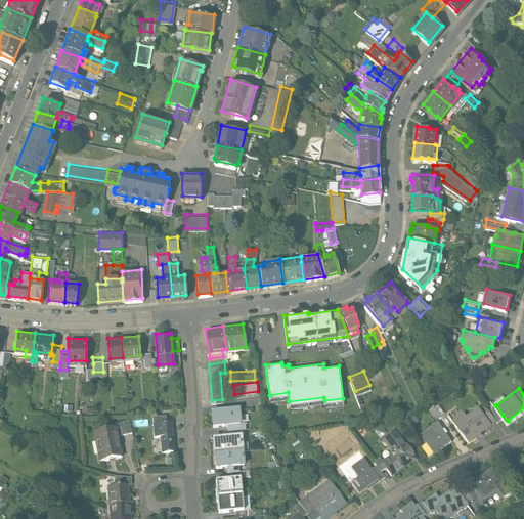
[(496,404),(495,403),(489,408),(496,418),(496,419),(503,415),(495,405),(496,404)]
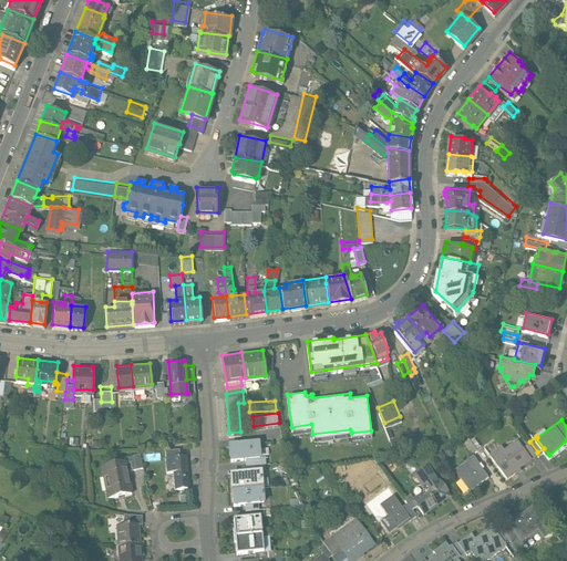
[(519,437),(494,456),(507,473),(532,455),(525,445),(519,437)]
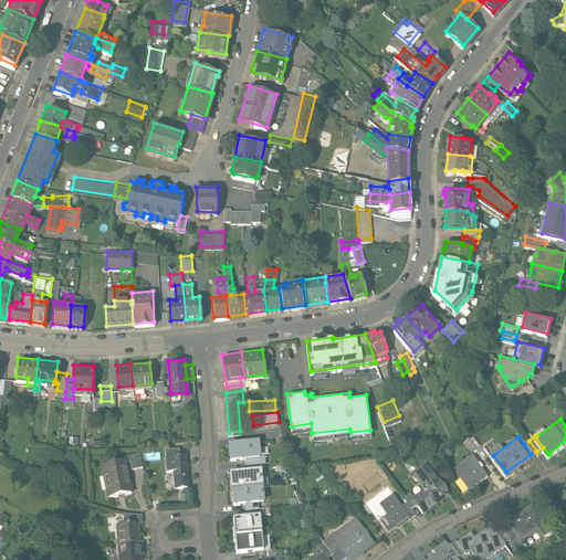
[(258,439),(229,441),(230,456),(244,455),(259,454),(258,439)]
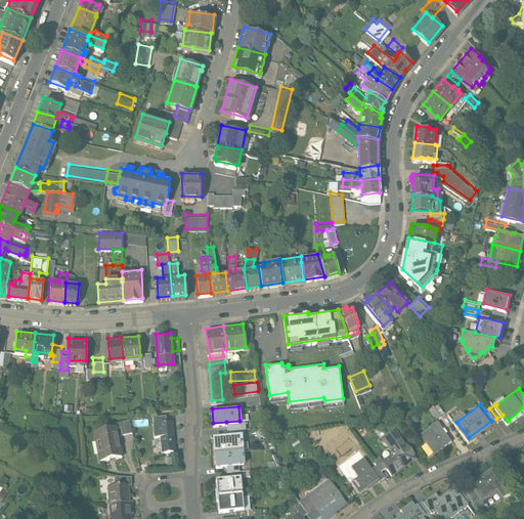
[(496,418),(489,408),(485,412),(491,421),(496,418)]
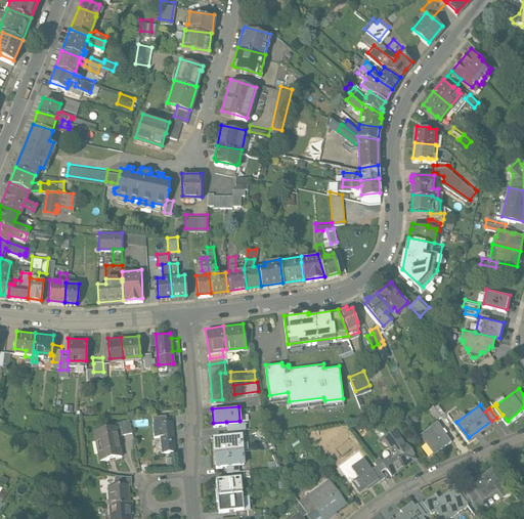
[(129,417),(116,419),(116,423),(118,431),(132,428),(129,417)]
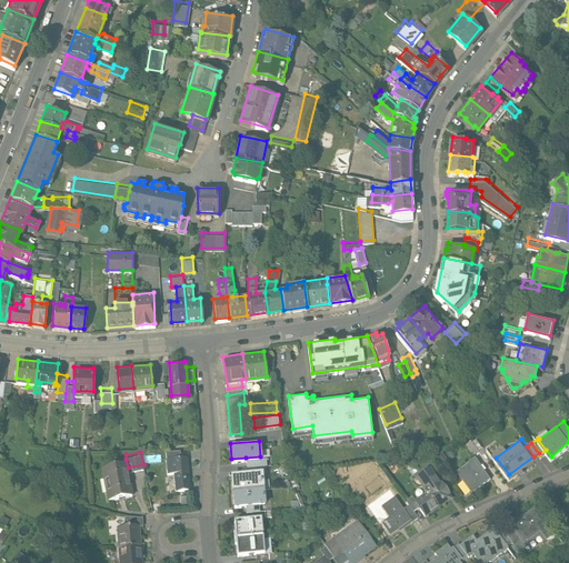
[(167,455),(166,455),(167,470),(173,469),(176,486),(190,485),(187,453),(167,455)]
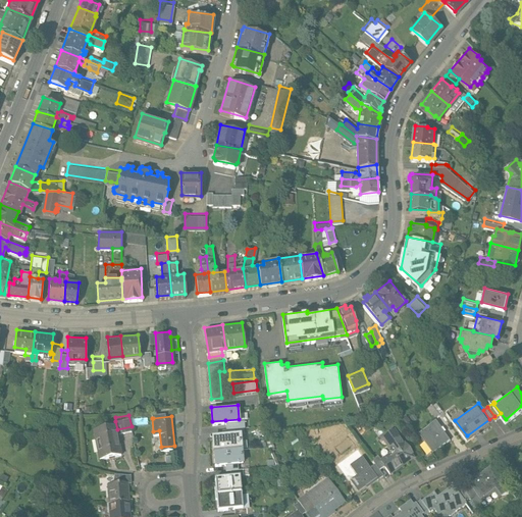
[(436,416),(420,428),(425,434),(423,436),(432,449),(450,435),(441,424),(436,416)]
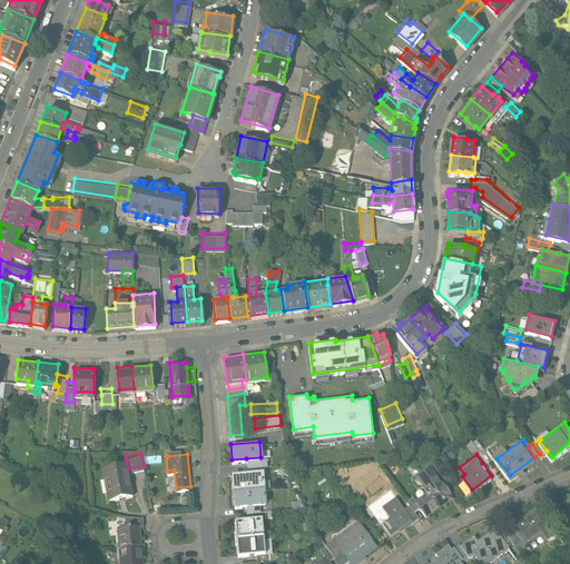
[(261,457),(246,458),(247,465),(256,464),(267,463),(266,456),(261,457)]
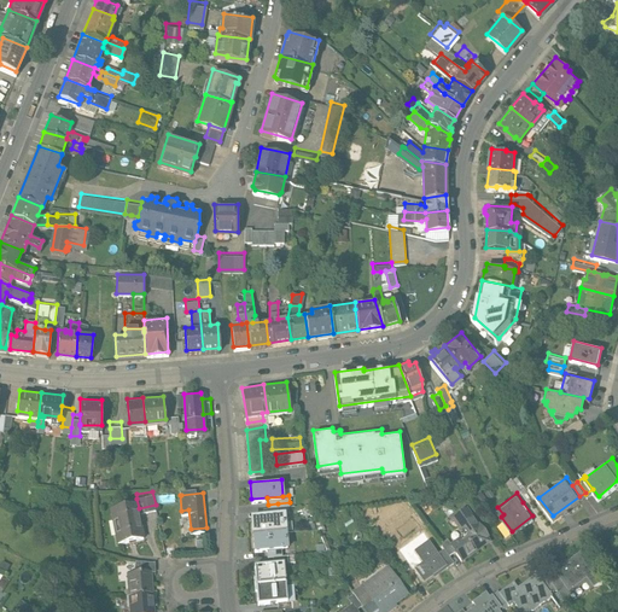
[(136,499),(111,502),(114,516),(117,514),(120,526),(116,526),(118,537),(144,532),(139,508),(136,499)]
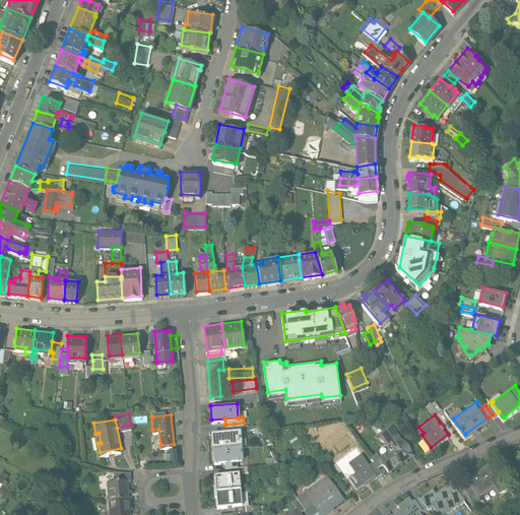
[(410,451),(392,425),(382,433),(391,446),(380,454),(383,459),(388,467),(410,451)]
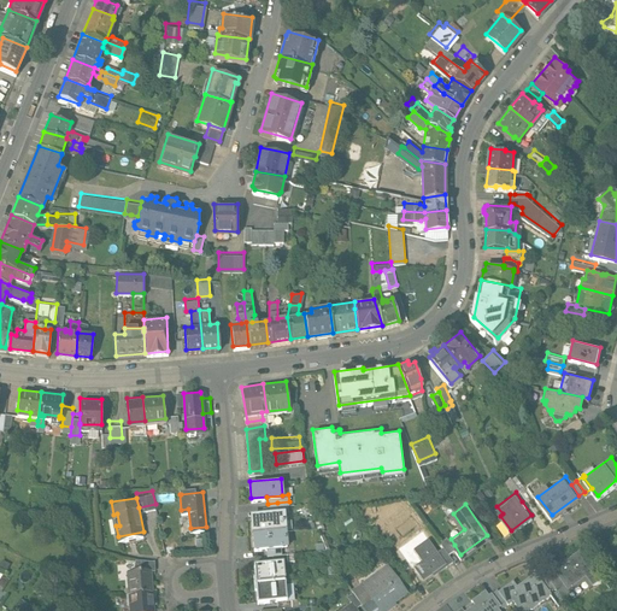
[(263,511),(251,512),(253,529),(285,527),(283,510),(263,511)]
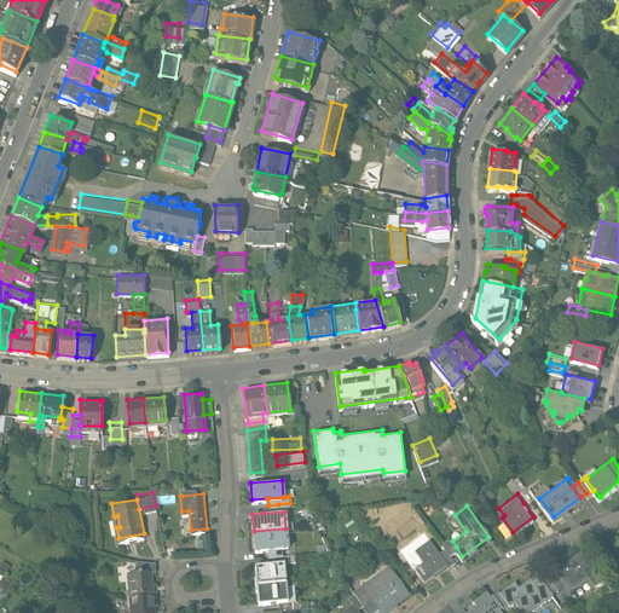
[(285,528),(254,531),(255,548),(267,547),(282,545),(288,545),(285,528)]
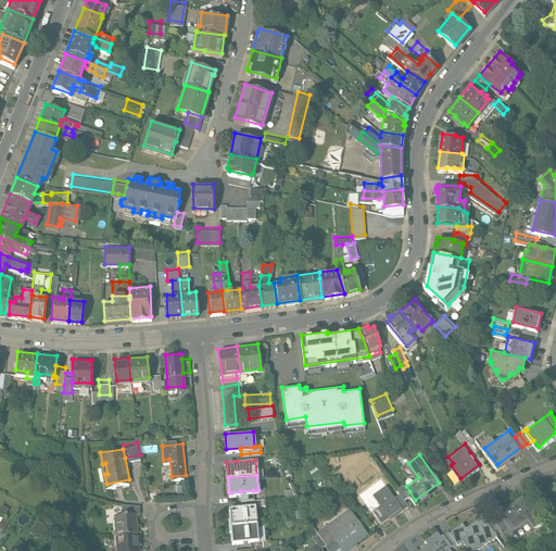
[(403,480),(395,486),(400,490),(403,496),(409,491),(406,486),(403,480)]
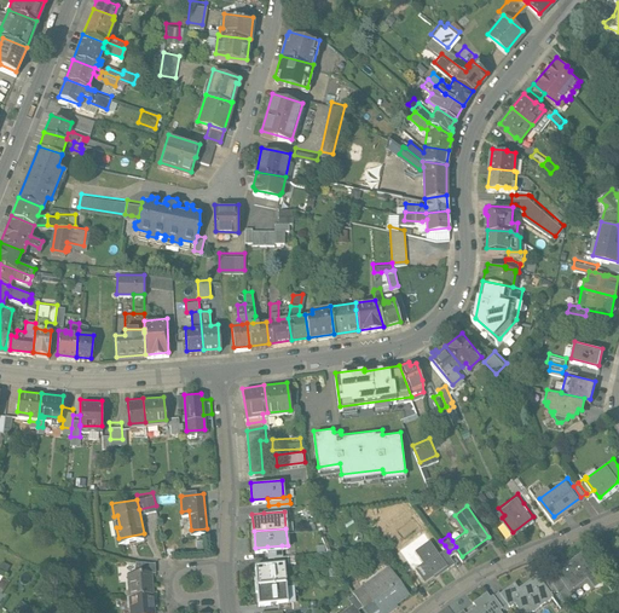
[(439,549),(429,536),(415,547),(423,559),(415,565),(424,578),(447,561),(439,549)]
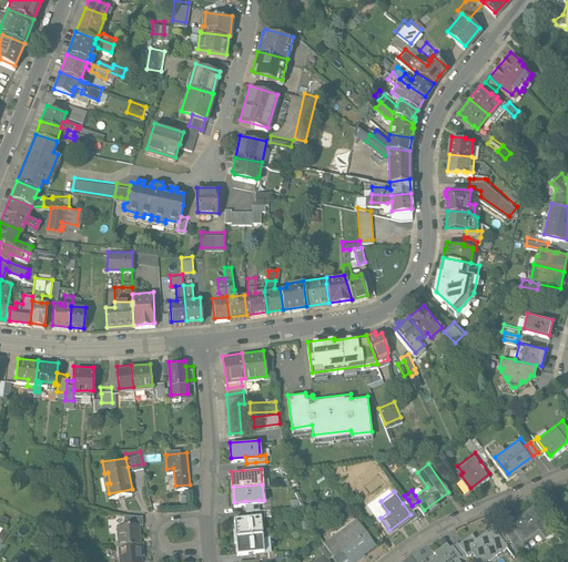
[(412,506),(408,500),(403,503),(411,514),(412,517),(417,512),(412,506)]
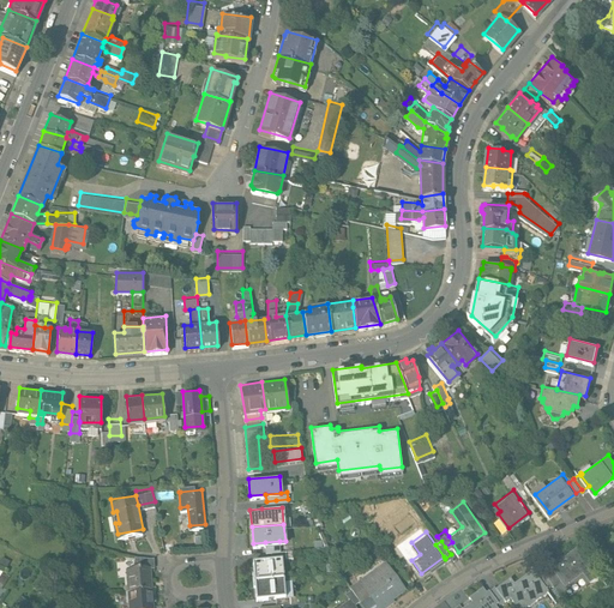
[(567,554),(553,564),(559,572),(566,582),(584,569),(590,578),(600,571),(579,541),(565,552),(567,554)]
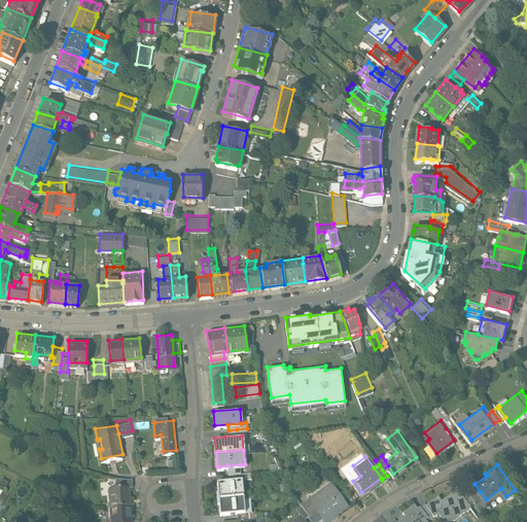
[(233,478),(216,479),(217,489),(216,490),(217,495),(243,493),(242,477),(233,478)]
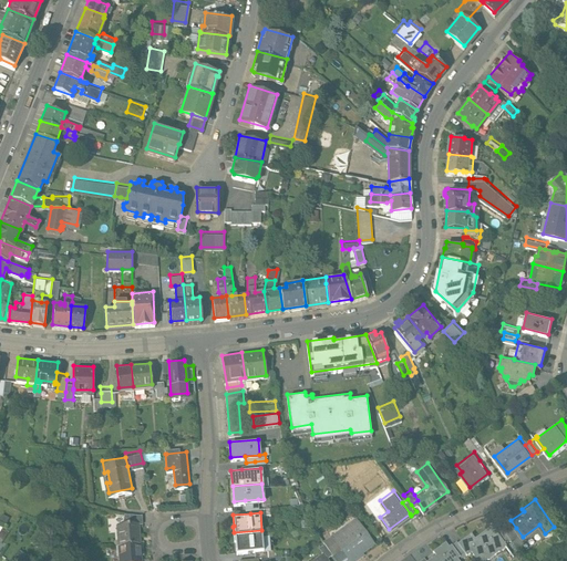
[(374,540),(358,518),(334,534),(346,550),(350,558),(351,557),(374,540)]
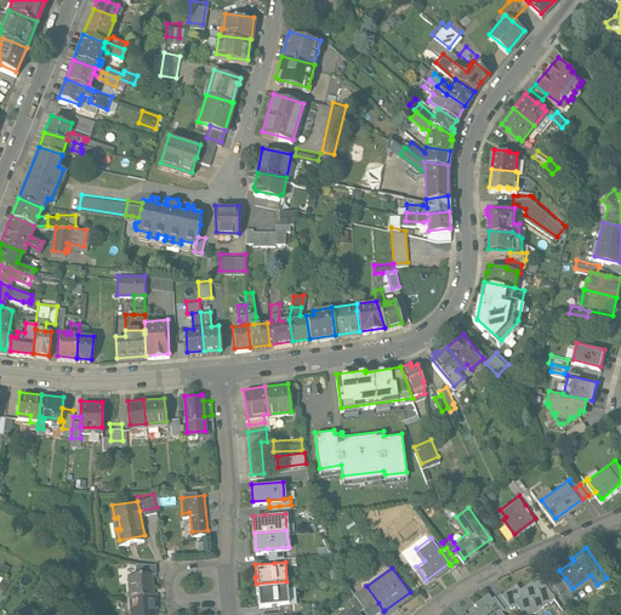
[(558,568),(550,574),(557,585),(565,579),(559,570),(558,568)]
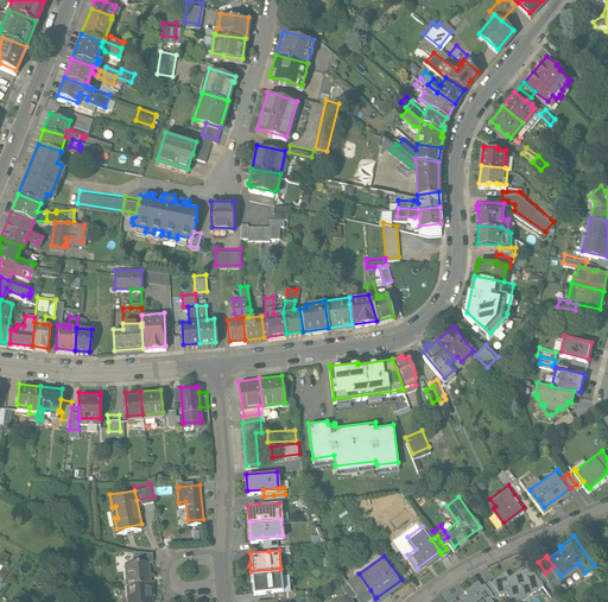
[(138,558),(126,558),(127,580),(128,580),(150,578),(147,557),(138,558)]
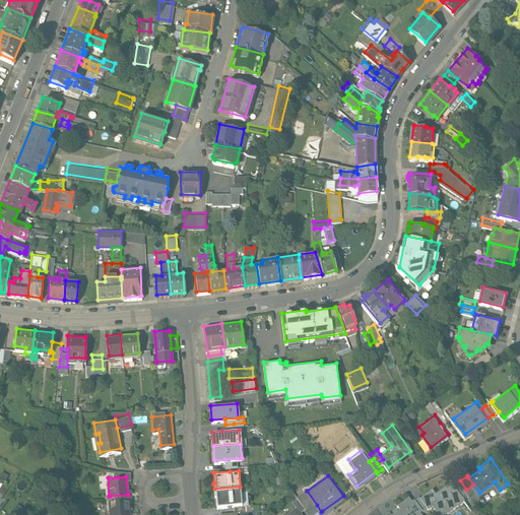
[(451,479),(436,491),(433,486),(425,492),(433,502),(441,513),(464,497),(463,495),(455,484),(451,479)]
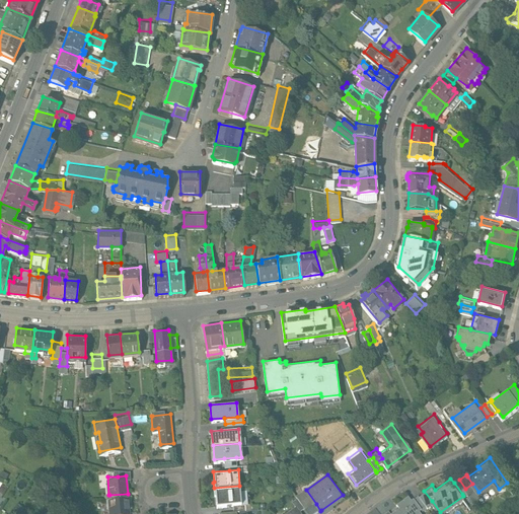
[(459,480),(458,480),(454,483),(462,494),(466,491),(465,489),(459,480)]
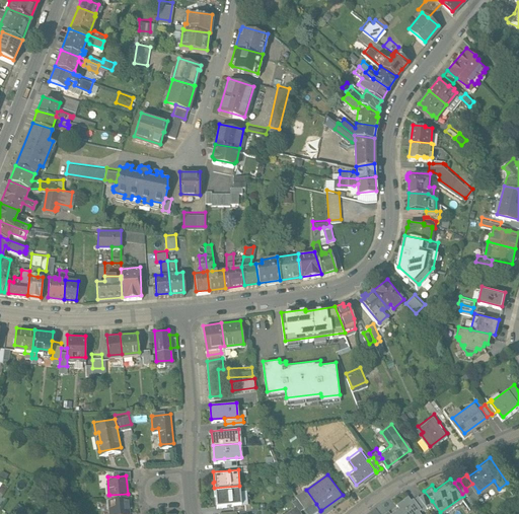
[(239,486),(214,488),(214,494),(215,494),(216,504),(232,503),(241,502),(239,486)]
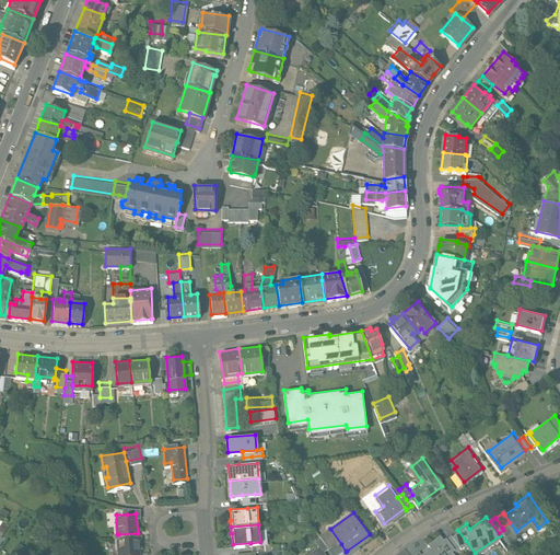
[(466,541),(457,530),(452,533),(461,545),(466,541)]
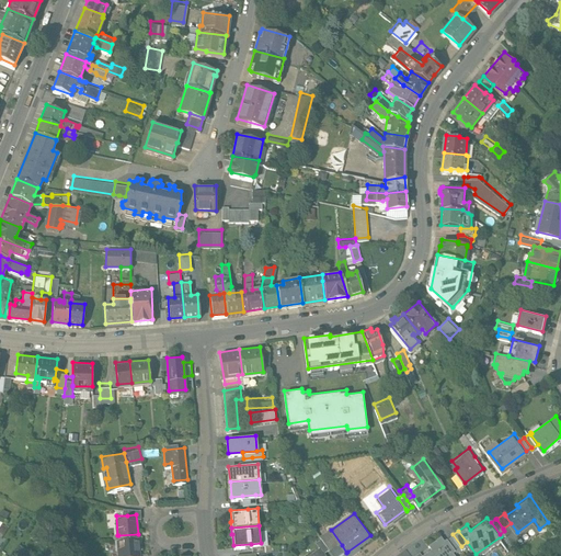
[(138,534),(118,535),(119,555),(139,554),(138,534)]
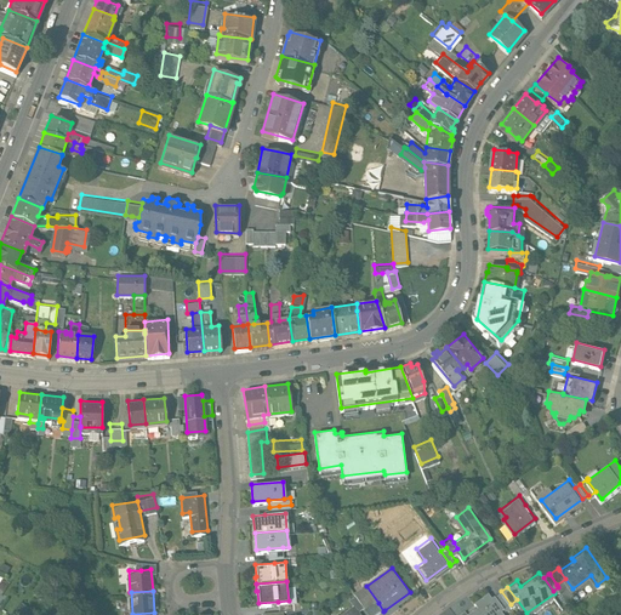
[(489,591),(474,599),(478,604),(467,611),(469,614),(506,614),(501,608),(503,605),(495,593),(491,594),(489,591)]
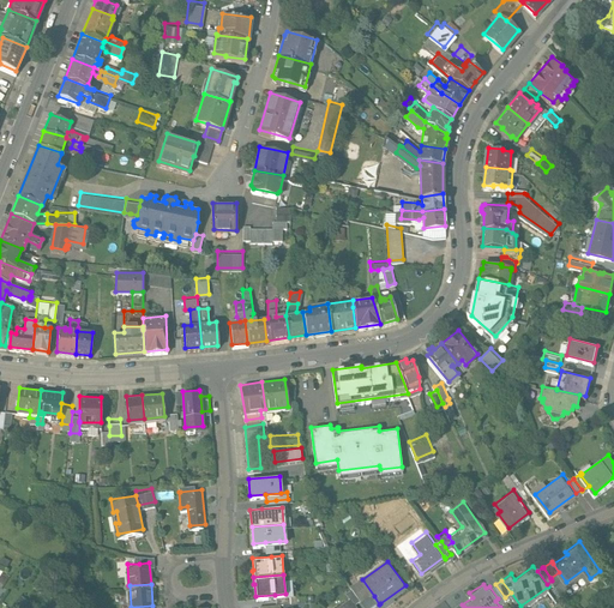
[(360,597),(351,585),(344,590),(349,597),(350,596),(354,602),(360,597)]
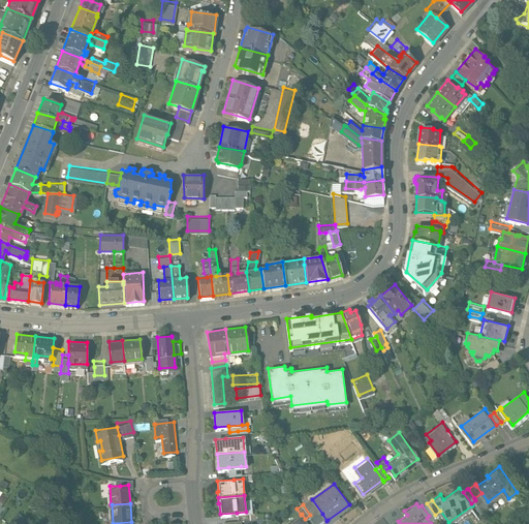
[(319,516),(317,512),(311,516),(315,523),(328,523),(330,523),(328,520),(327,521),(322,514),(319,516)]
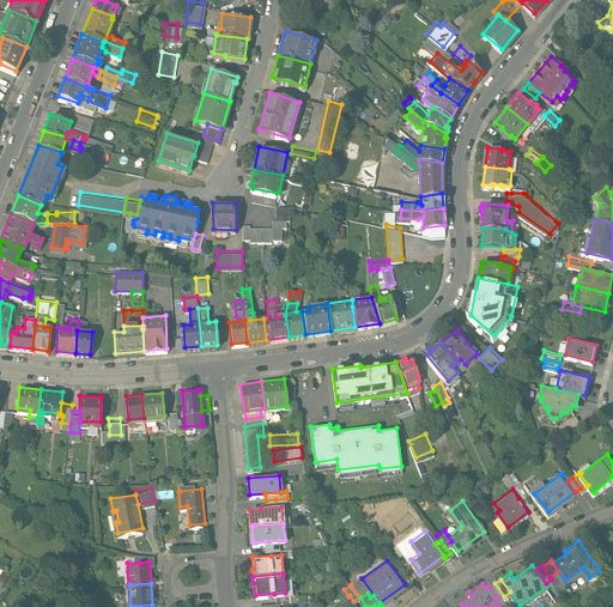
[(353,601),(350,595),(349,596),(334,606),(333,606),(356,606),(357,606),(353,601)]
